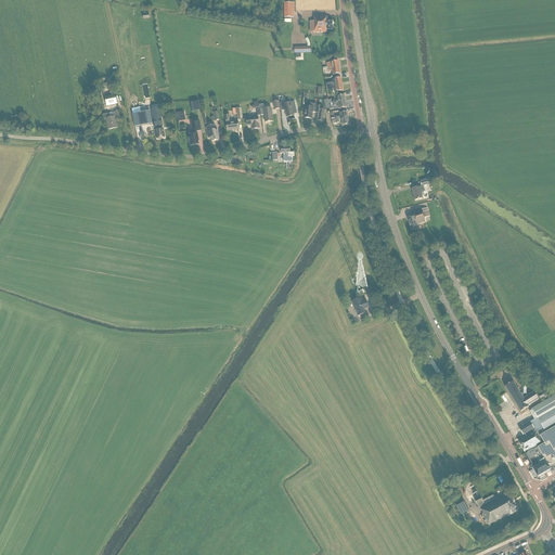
[(284,17),(294,17),(294,13),(295,13),(294,3),(284,3),(284,17)]
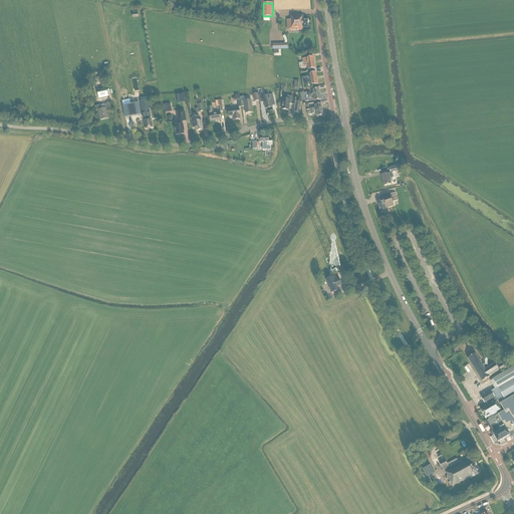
[(302,20),(302,15),(291,15),(291,20),(290,20),(290,31),(302,30),(302,28),(307,27),(307,19),(302,20)]
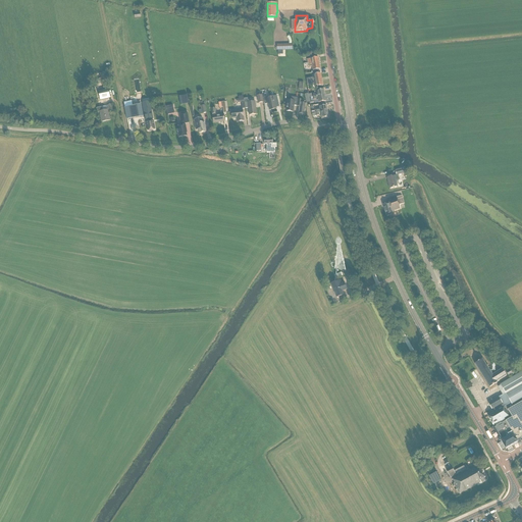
[(306,79),(307,83),(309,82),(315,81),(321,80),(320,73),(314,74),(314,77),(306,79)]
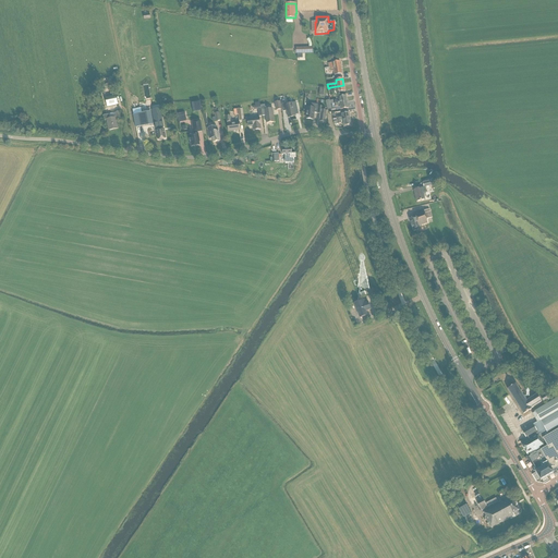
[(105,92),(114,91),(113,80),(107,81),(108,84),(104,85),(105,92)]
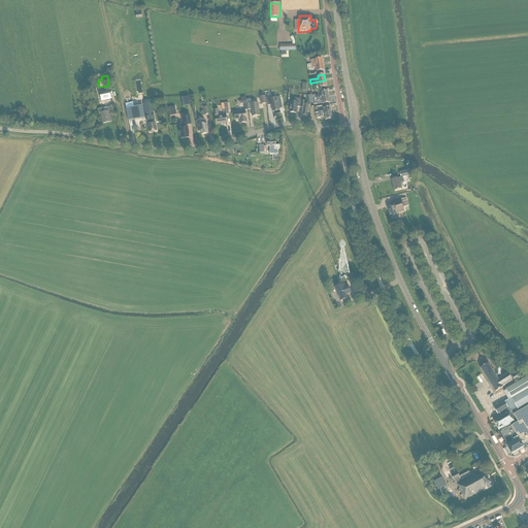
[(101,101),(111,99),(109,91),(99,93),(101,101)]
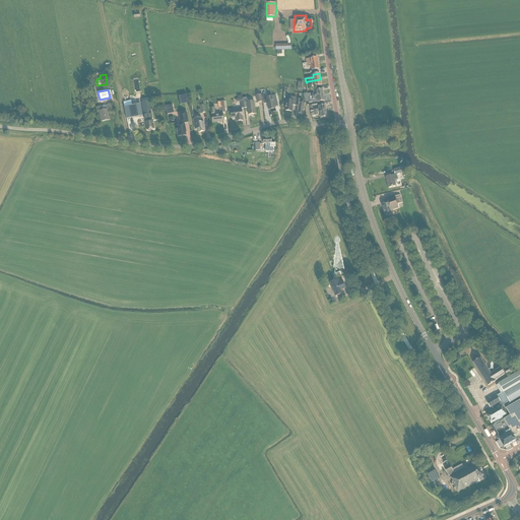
[(263,94),(262,94),(262,98),(264,104),(267,104),(268,110),(275,109),(275,108),(278,107),(275,95),(266,98),(266,96),(265,93),(263,94)]
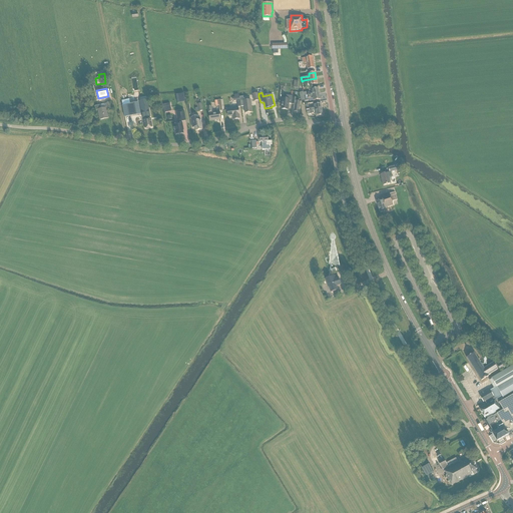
[(177,104),(185,103),(183,94),(176,96),(177,104)]
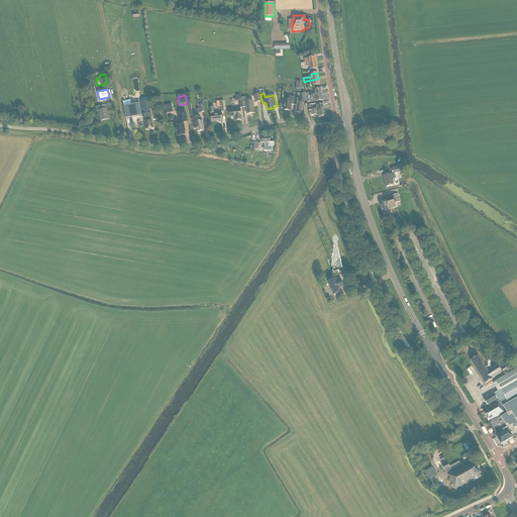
[(294,105),(295,97),(288,96),(288,100),(284,99),(284,103),(285,103),(284,110),(290,111),(291,105),(294,105)]
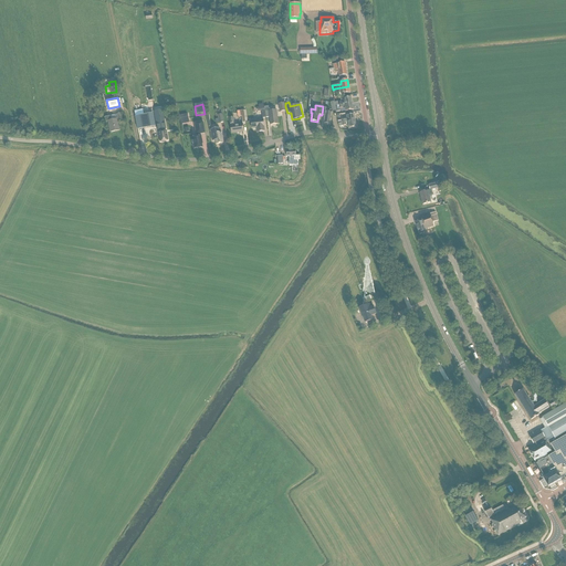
[(265,117),(269,117),(270,125),(278,124),(276,111),(269,112),(269,106),(264,107),(264,111),(265,111),(265,117)]
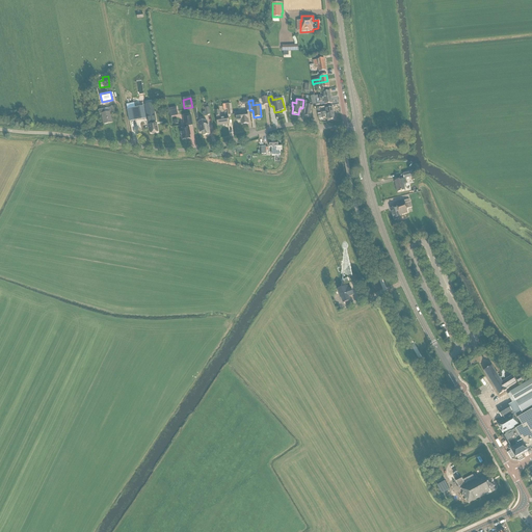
[(310,116),(312,106),(308,106),(308,102),(303,102),(302,108),(306,108),(304,115),(310,116)]
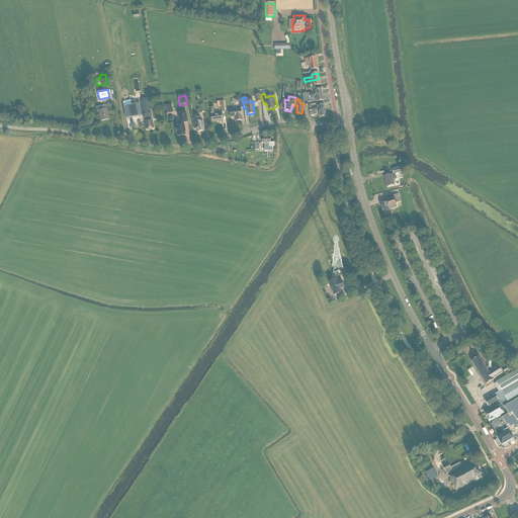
[(140,104),(123,107),(125,118),(142,115),(140,104)]
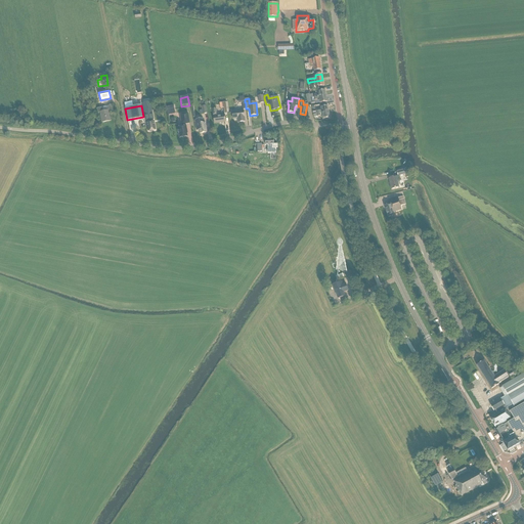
[(150,106),(143,107),(145,117),(146,121),(147,123),(148,131),(156,130),(154,122),(153,120),(154,120),(150,106)]
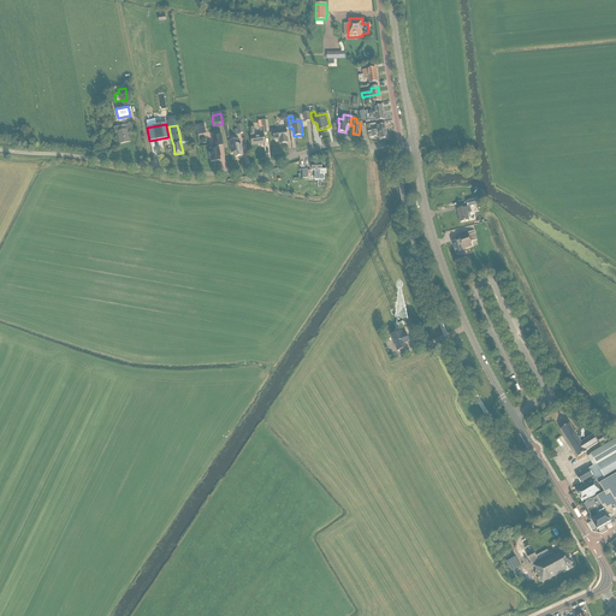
[(203,125),(195,126),(196,136),(200,136),(200,134),(206,132),(203,125)]
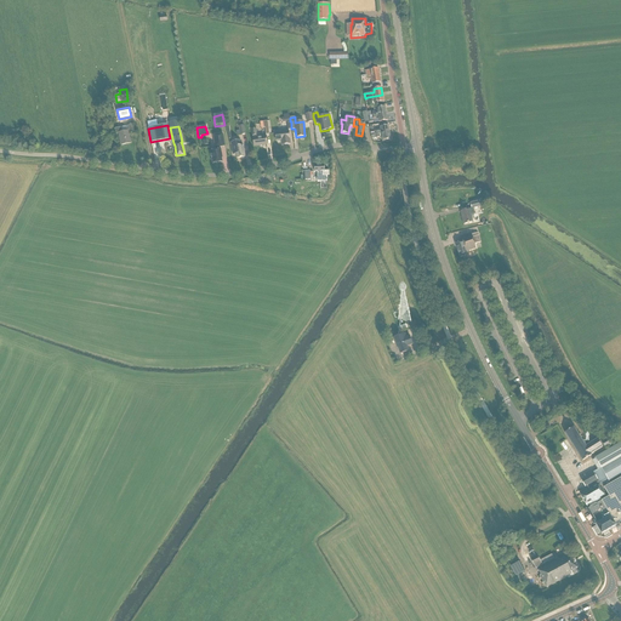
[(123,132),(121,127),(115,129),(117,134),(118,134),(121,146),(131,143),(127,131),(123,132)]
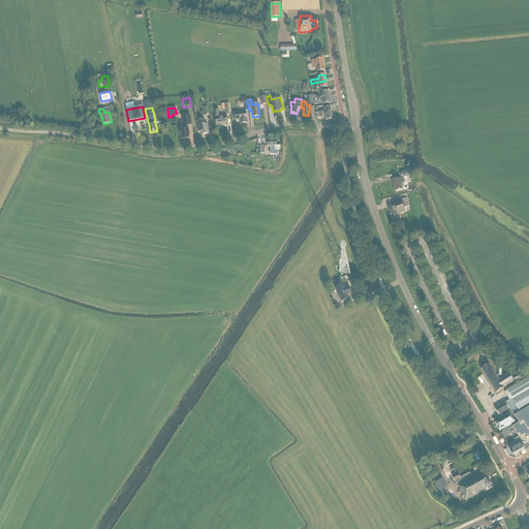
[(218,114),(218,110),(212,111),(213,115),(215,115),(216,125),(227,123),(226,116),(221,117),(220,114),(218,114)]
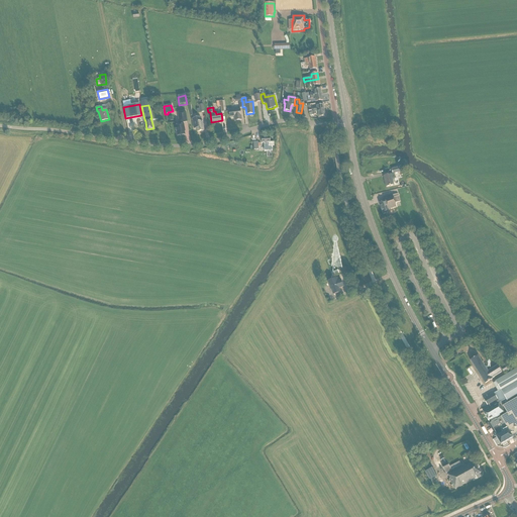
[(234,110),(234,109),(231,109),(231,110),(229,110),(230,117),(234,117),(235,121),(241,120),(240,109),(234,110)]
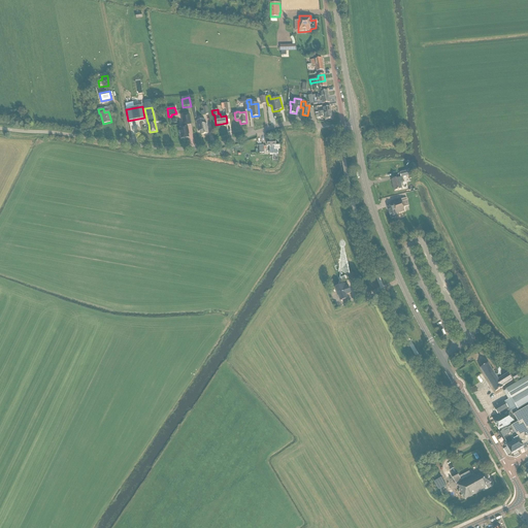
[(188,127),(187,125),(191,125),(189,114),(182,116),(183,126),(184,126),(184,128),(178,129),(179,134),(180,134),(180,139),(189,138),(188,131),(188,127)]
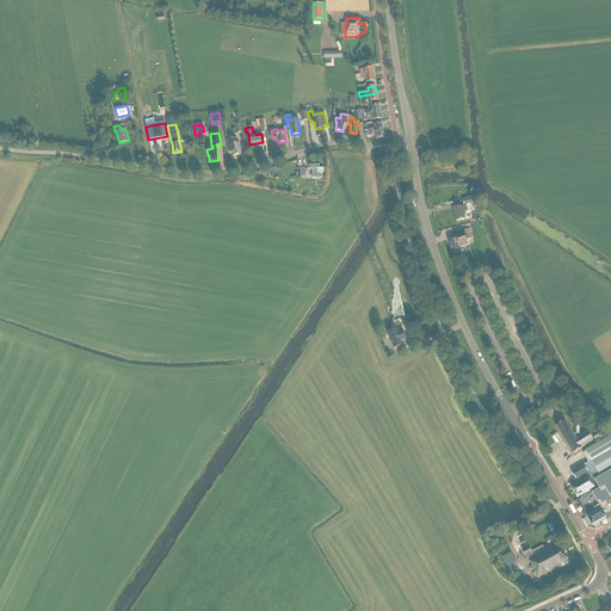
[(236,139),(227,140),(229,153),(233,152),(233,156),(238,155),(238,156),(240,155),(241,155),(239,143),(238,143),(236,139)]
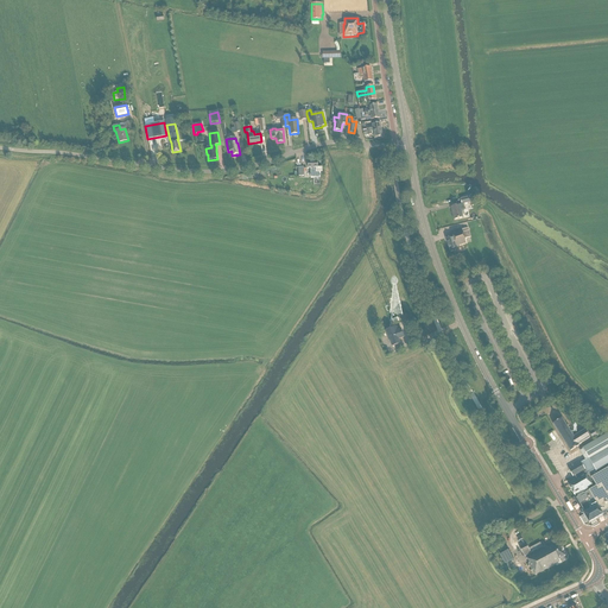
[(317,162),(308,162),(308,169),(310,169),(310,178),(321,178),(321,171),(322,171),(322,168),(317,168),(317,162)]
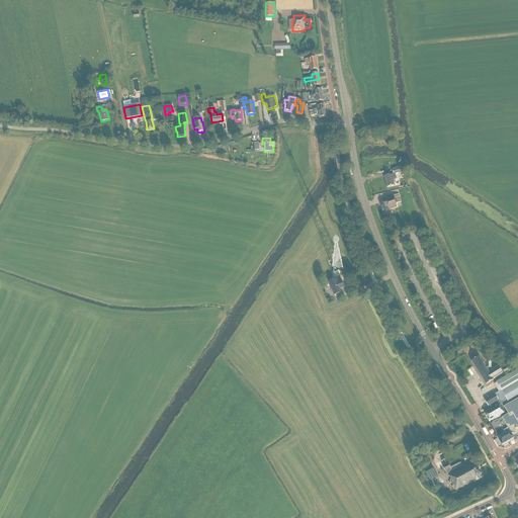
[(392,175),(383,176),(386,187),(394,185),(393,179),(396,178),(395,174),(394,174),(392,175)]
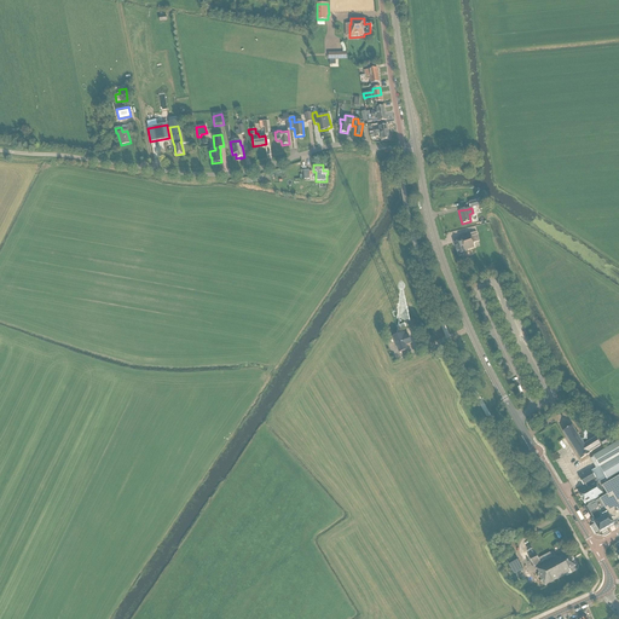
[(461,241),(453,243),(458,256),(466,254),(464,253),(475,249),(473,243),(479,242),(478,235),(476,232),(470,235),(469,233),(460,236),(461,241)]
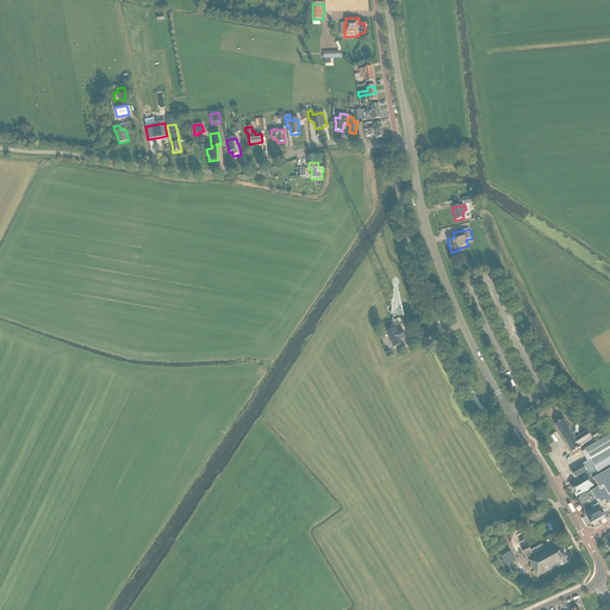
[(399,331),(397,328),(387,332),(393,348),(400,344),(399,341),(405,338),(402,330),(399,331)]
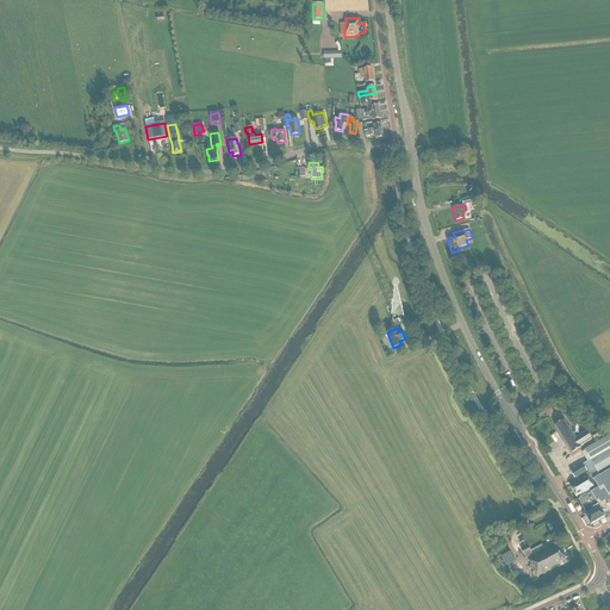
[(576,439),(564,419),(554,425),(572,453),(580,447),(591,440),(586,431),(576,439)]
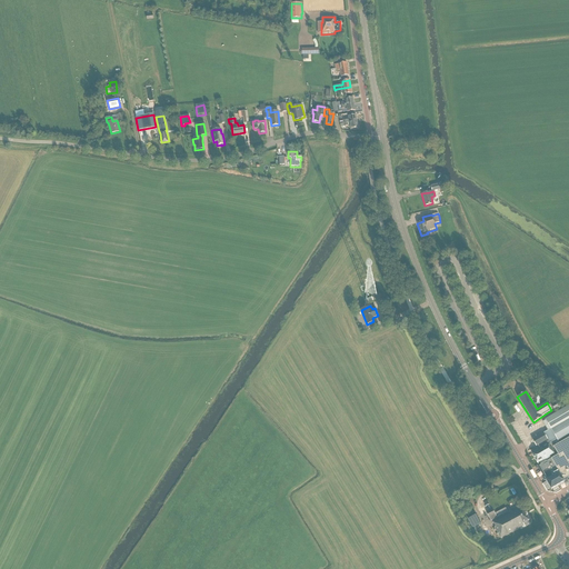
[(555,410),(561,407),(558,401),(551,405),(555,410)]
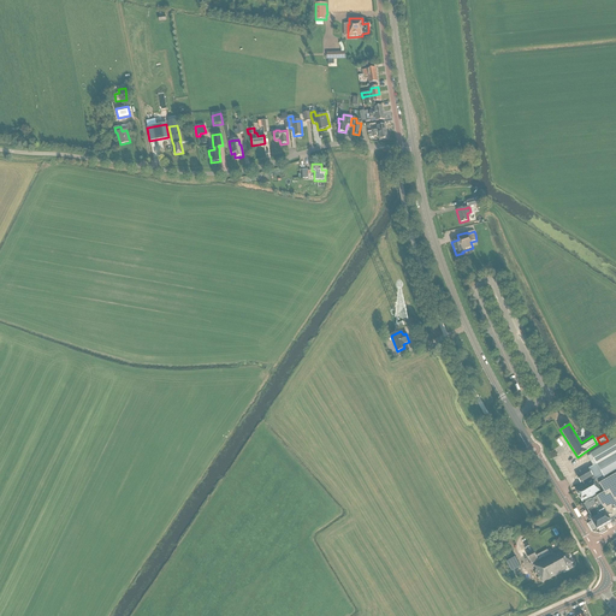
[(582,487),(576,491),(582,503),(602,492),(596,481),(615,469),(615,438),(591,454),(597,465),(588,469),(576,475),(582,487)]
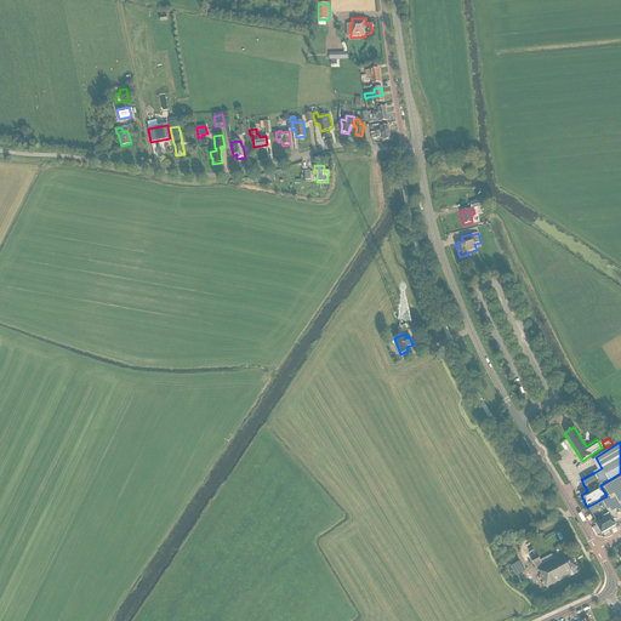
[(620,477),(604,488),(609,496),(602,501),(597,503),(596,503),(593,505),(586,508),(593,519),(591,520),(594,525),(596,524),(602,534),(620,522),(620,477)]
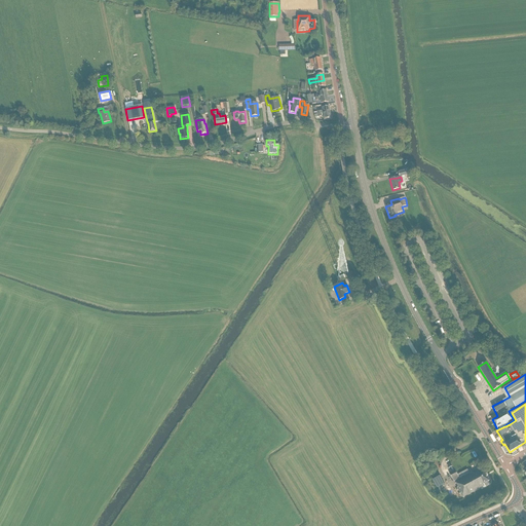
[(486,474),(484,471),(478,474),(477,472),(474,474),(473,474),(455,483),(458,487),(457,488),(462,497),(484,486),(485,487),(489,485),(487,482),(489,481),(487,477),(486,474)]
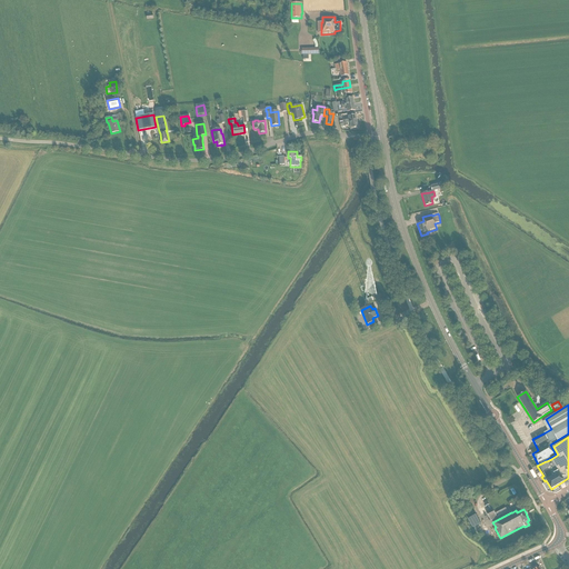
[(490,521),(497,518),(492,510),(486,513),(490,521)]
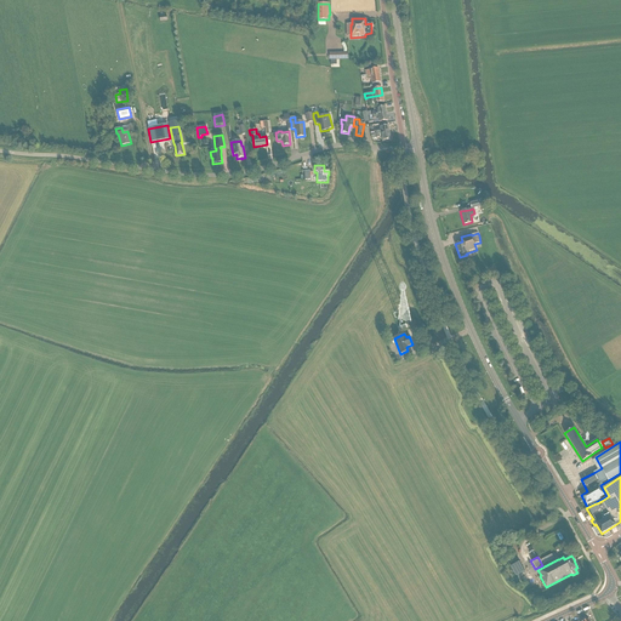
[(518,562),(511,567),(516,576),(524,571),(518,562)]
